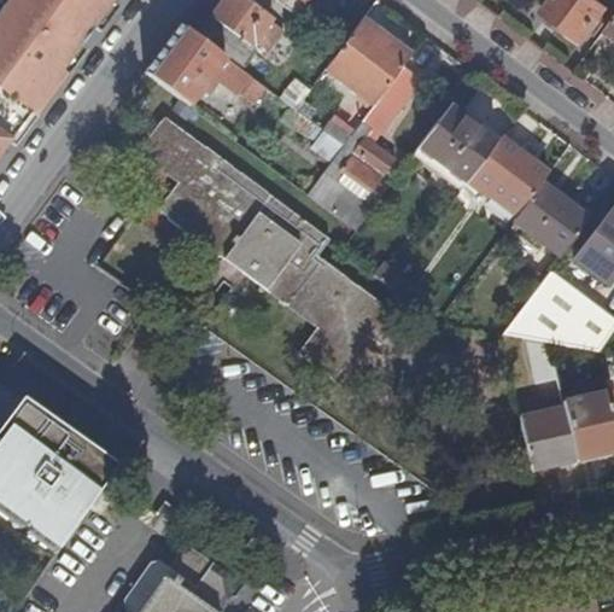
[(87,36),(39,0),(0,0),(0,44),(58,87),(69,73),(63,68),(87,36)]
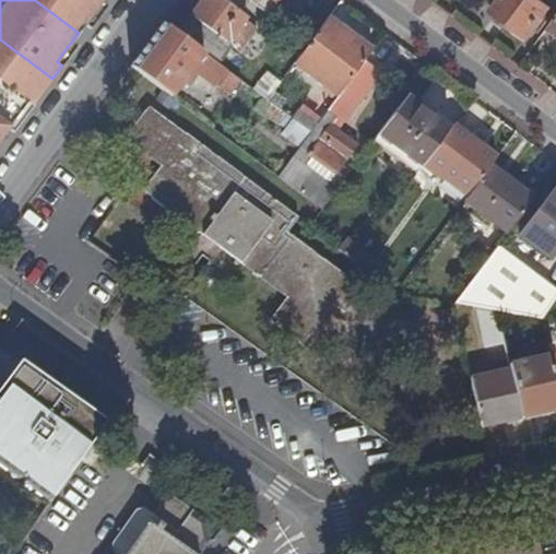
[(35,0),(79,33),(103,0),(35,0)]
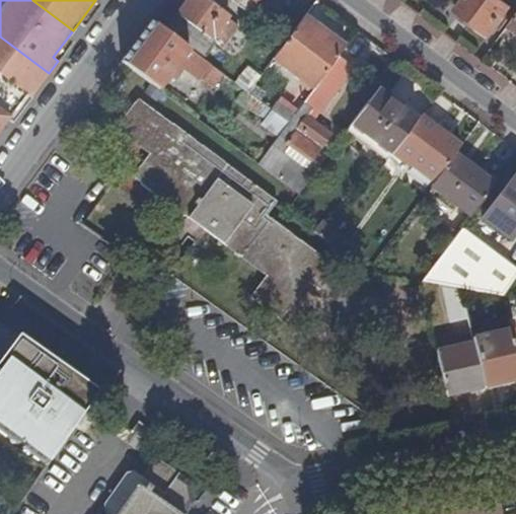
[(183,0),(163,27),(191,48),(198,53),(201,55),(230,14),(211,0),(183,0)]
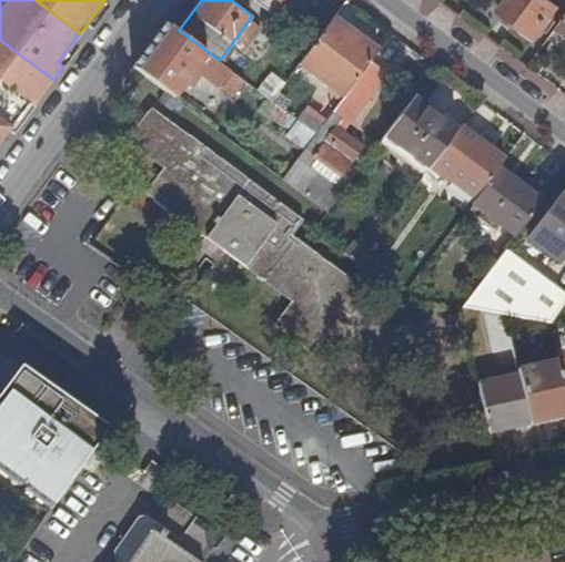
[(255,0),(274,14),(283,3),(279,0),(255,0)]
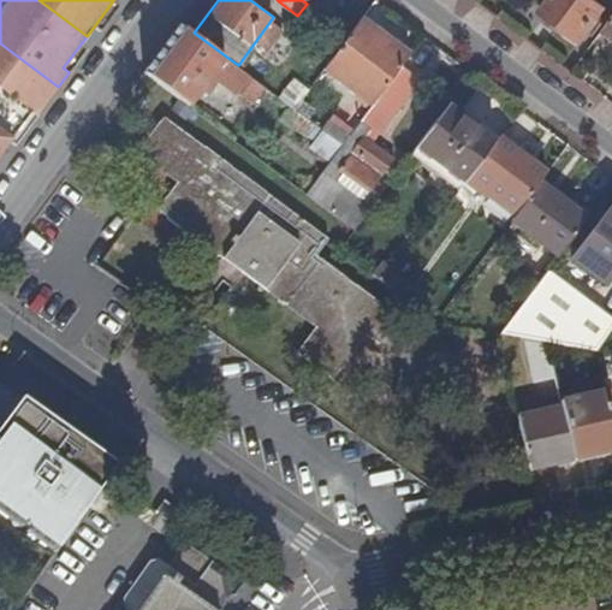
[(534,0),(533,3),(542,10),(550,0),(534,0)]
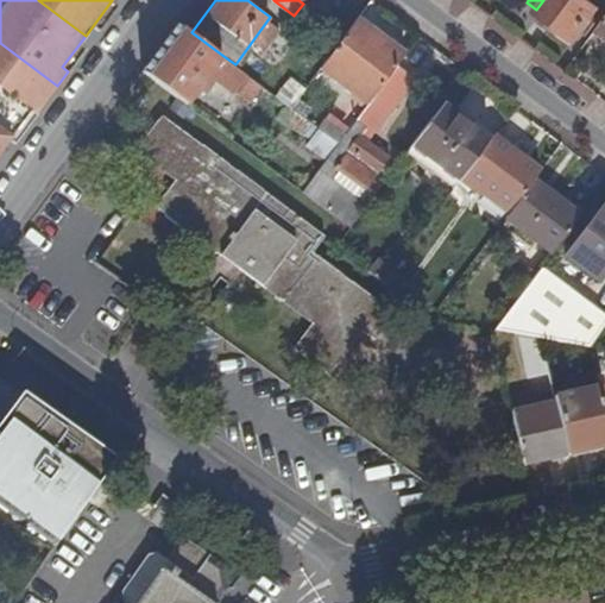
[(543,0),(536,10),(572,36),(596,4),(591,0),(543,0)]
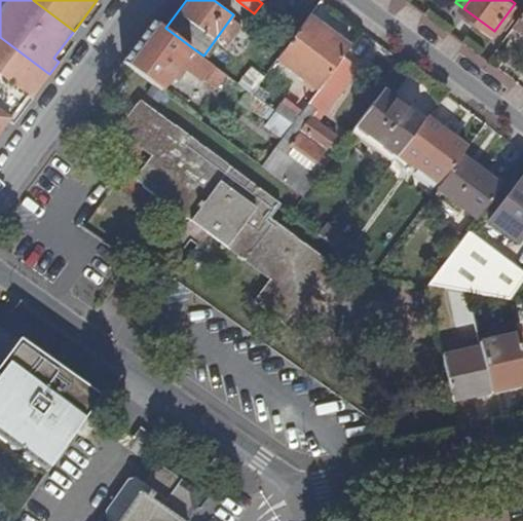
[(522,12),(512,29),(522,37),(522,12)]
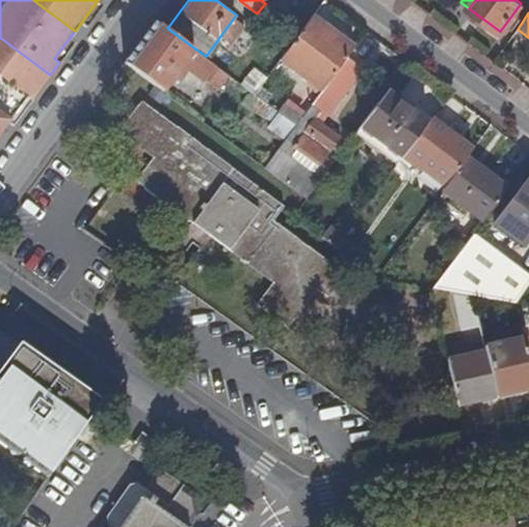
[(282,59),(322,89),(324,86),(346,57),(352,48),(312,18),(284,57),(282,59)]
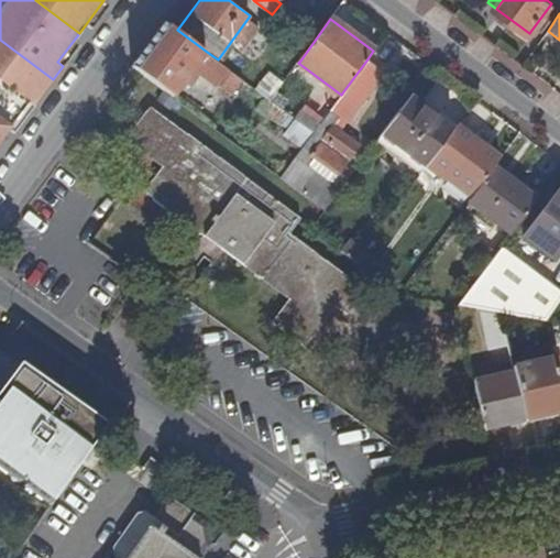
[(177,30),(165,21),(132,66),(173,97),(180,86),(189,93),(204,74),(200,70),(208,61),(202,56),(207,52),(177,30)]
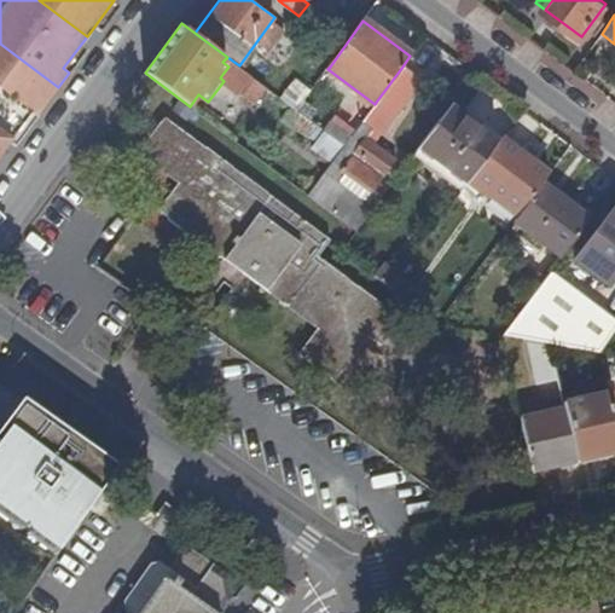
[(58,87),(0,44),(0,125),(13,134),(30,111),(38,115),(58,87)]
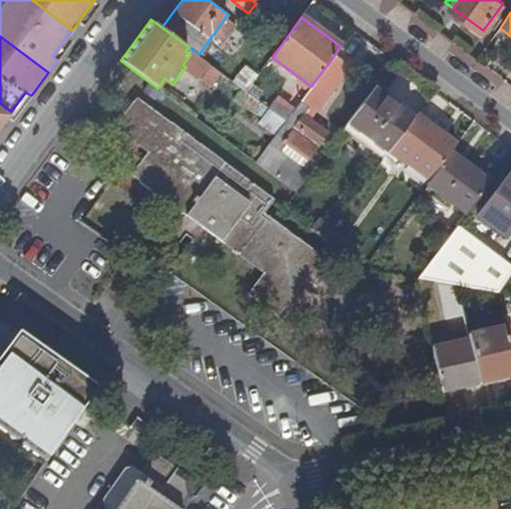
[(265,66),(272,57),(274,55),(253,40),(244,51),(265,66)]
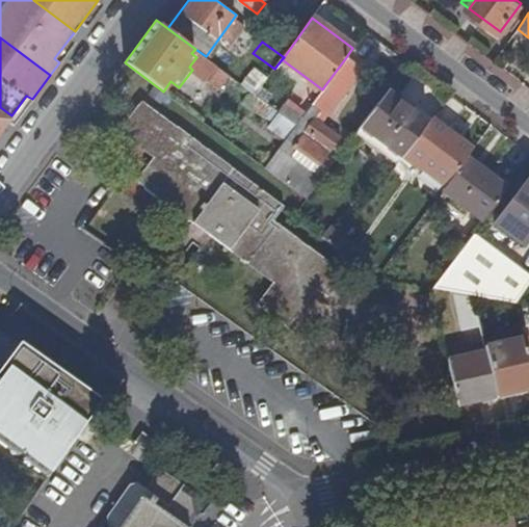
[(206,56),(203,54),(199,58),(196,57),(189,67),(192,70),(219,89),(230,74),(206,56)]
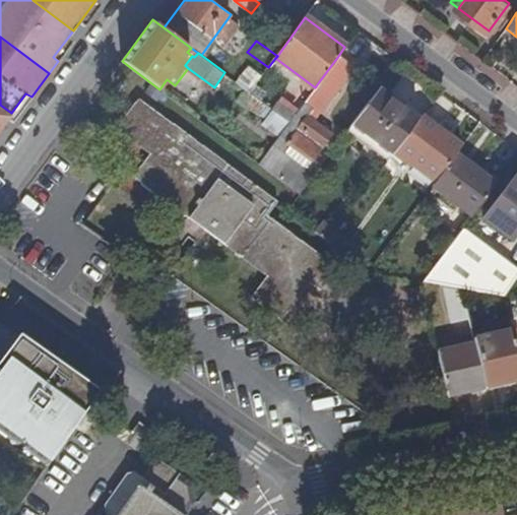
[(338,56),(317,84),(334,97),(354,68),(338,56)]
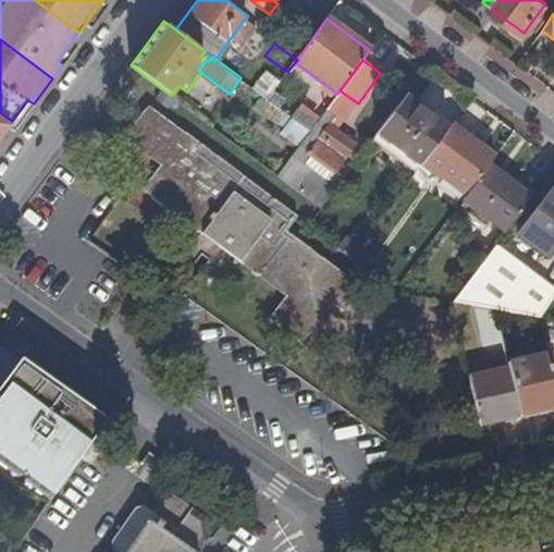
[(265,66),(256,86),(272,94),(282,74),(265,66)]
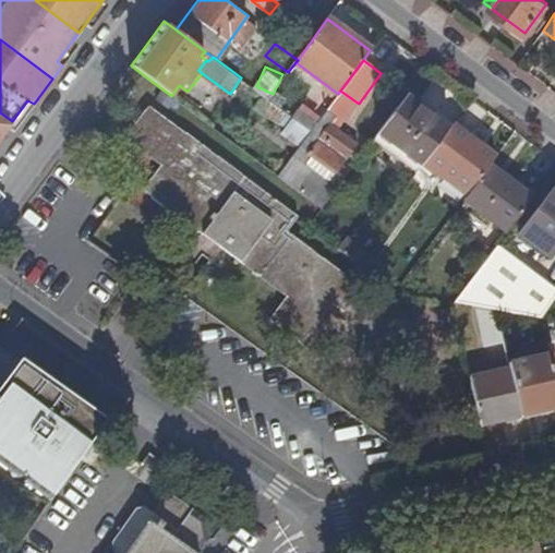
[(377,132),(421,164),(448,127),(405,95),(377,132)]
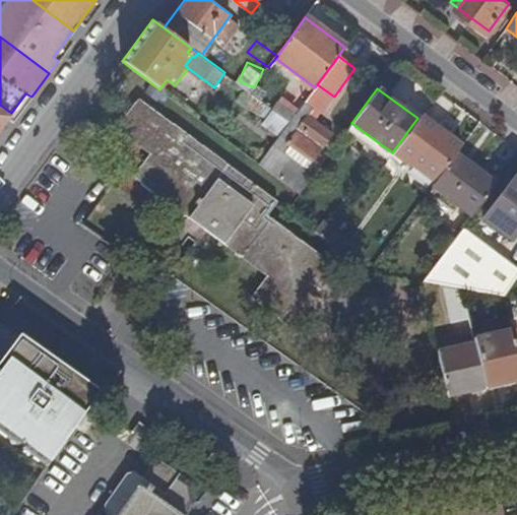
[(274,110),(252,92),(245,103),(267,120),(274,110)]
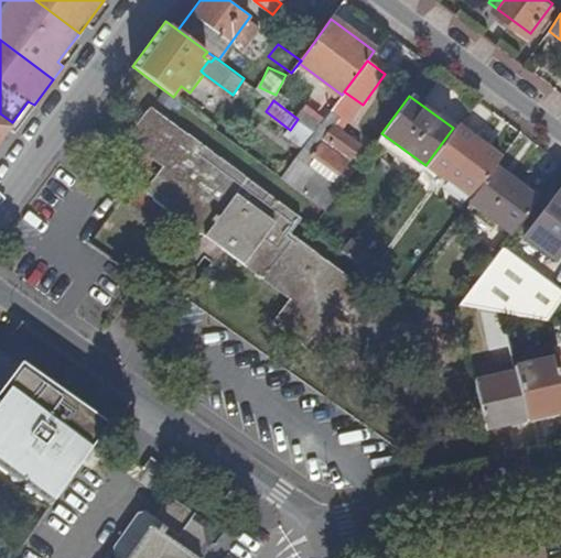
[(301,220),(151,108),(127,141),(164,168),(146,194),(289,301),(274,320),(308,346),(338,305),(349,313),(367,290),(291,233),(301,220)]
